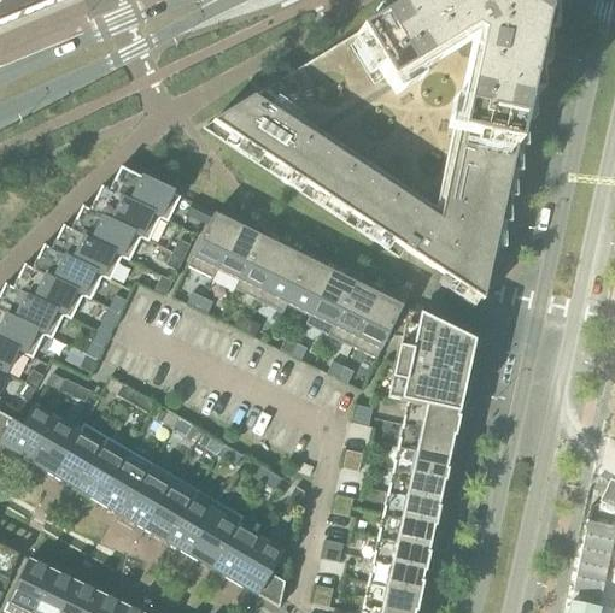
[(0,0),(0,24),(60,0),(0,0)]
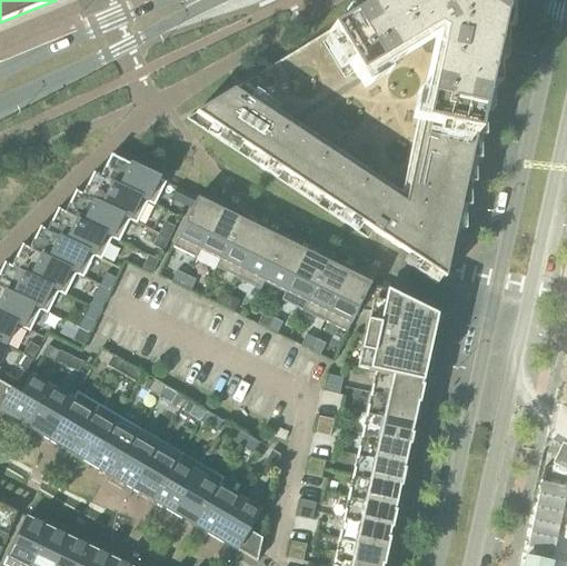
[(378,0),(189,116),(277,175),(357,227),(370,236),(375,228),(379,231),(424,260),(447,276),(458,225),(463,226),(498,65),(494,63),(500,29),(504,17),(505,13),(507,1),(507,0),(378,0)]
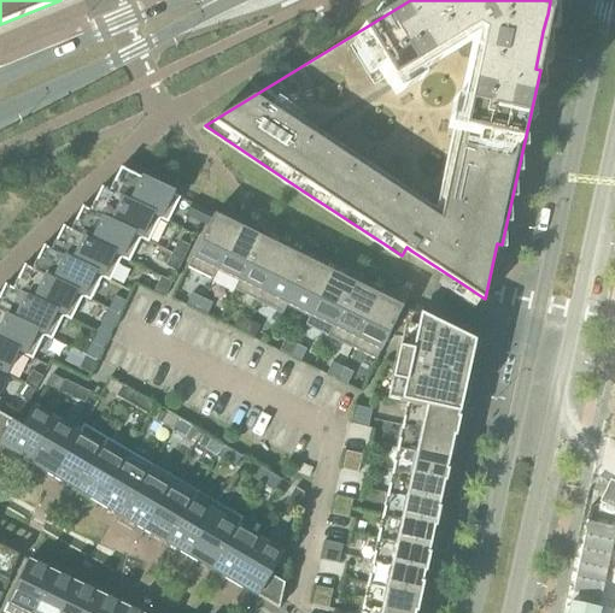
[(111,189),(110,190),(163,216),(162,217),(170,220),(182,195),(130,170),(126,178),(118,175),(111,189)]
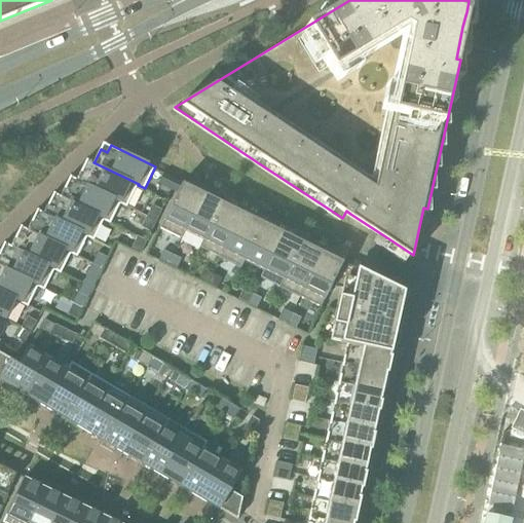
[(78,178),(77,179),(122,200),(121,201),(128,204),(138,185),(139,184),(94,162),(90,169),(84,165),(78,178)]
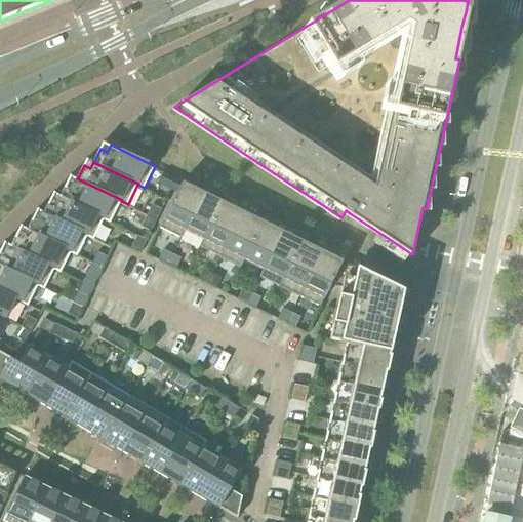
[(177,177),(165,171),(160,181),(173,187),(177,177)]
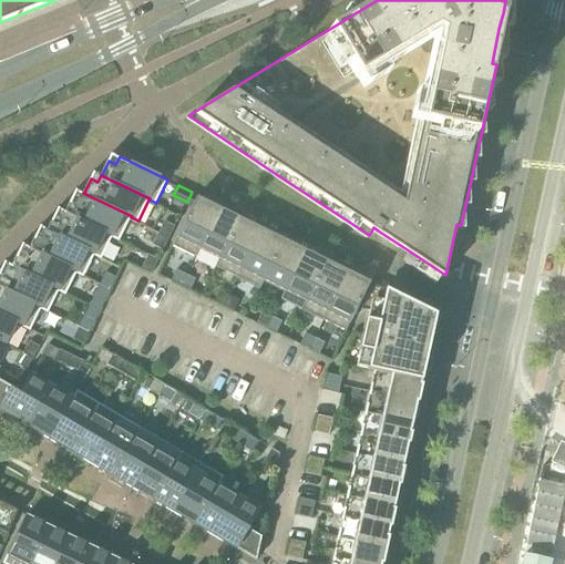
[(67,209),(65,211),(114,234),(113,235),(121,238),(131,217),(132,216),(83,193),(80,201),(73,196),(67,209)]
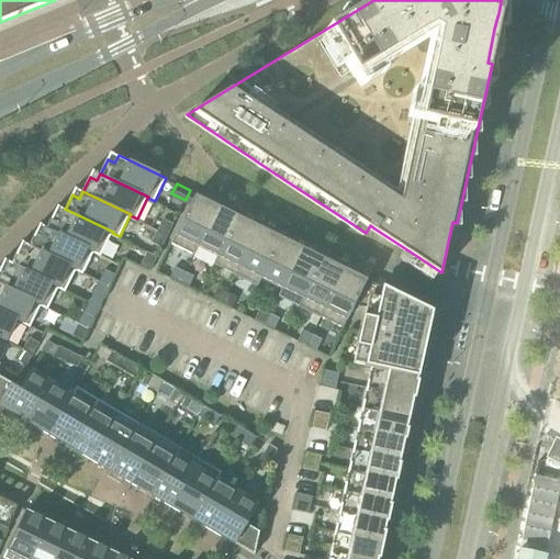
[(197,193),(172,242),(194,252),(196,253),(200,245),(198,244),(217,203),(197,193)]
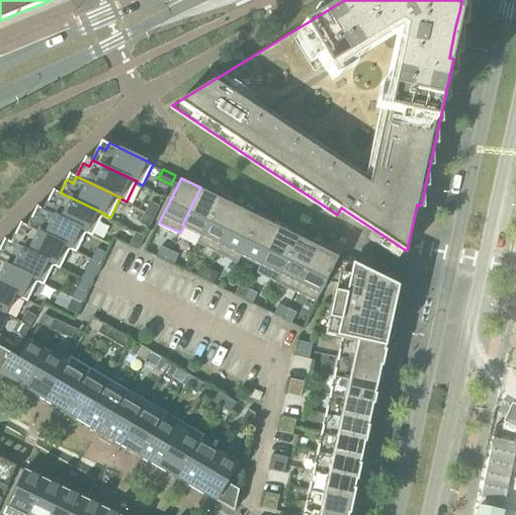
[(200,187),(182,225),(184,226),(202,235),(221,197),(200,187)]
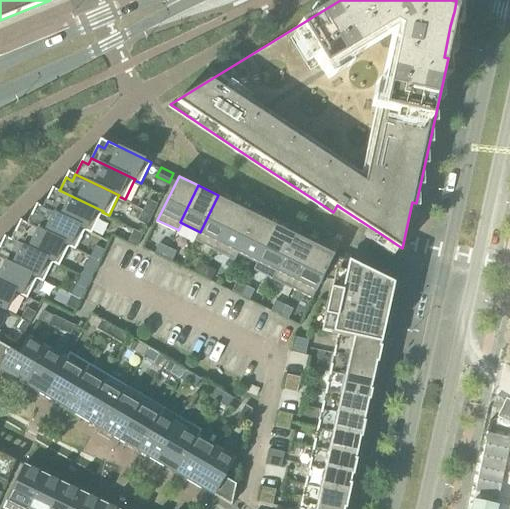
[(44,205),(43,206),(87,228),(86,228),(93,232),(102,212),(103,211),(59,190),(56,197),(50,194),(44,205)]
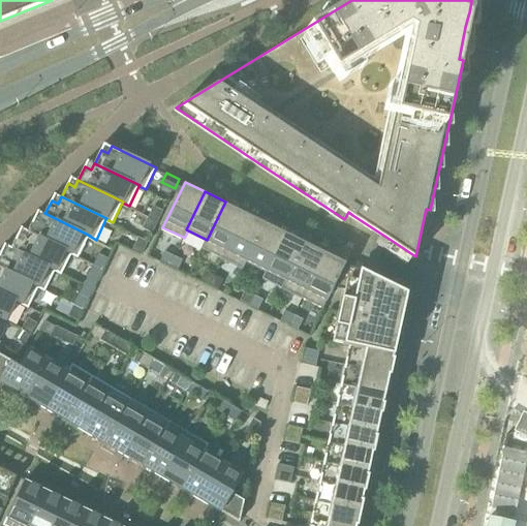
[(207,240),(203,247),(204,247),(223,257),(246,212),(225,202),(207,240)]
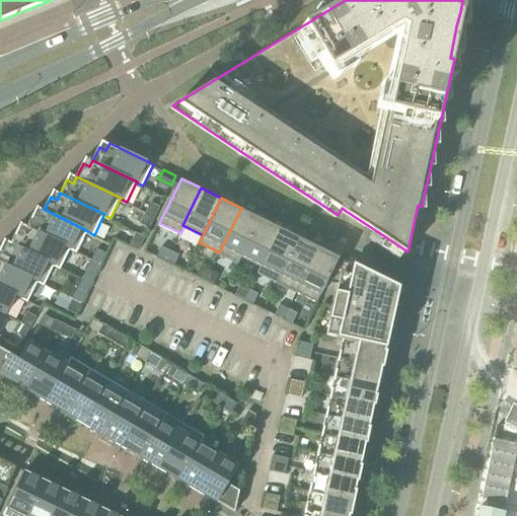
[(146,211),(156,216),(161,205),(152,200),(146,211)]
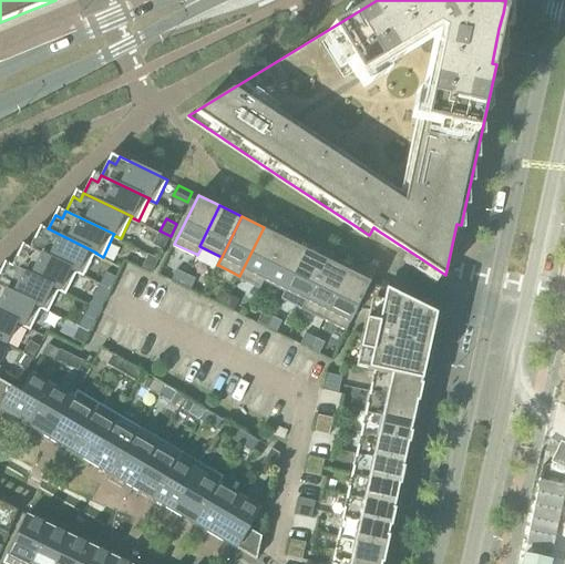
[(264,227),(239,276),(262,286),(266,278),(265,278),(285,237),(264,227)]
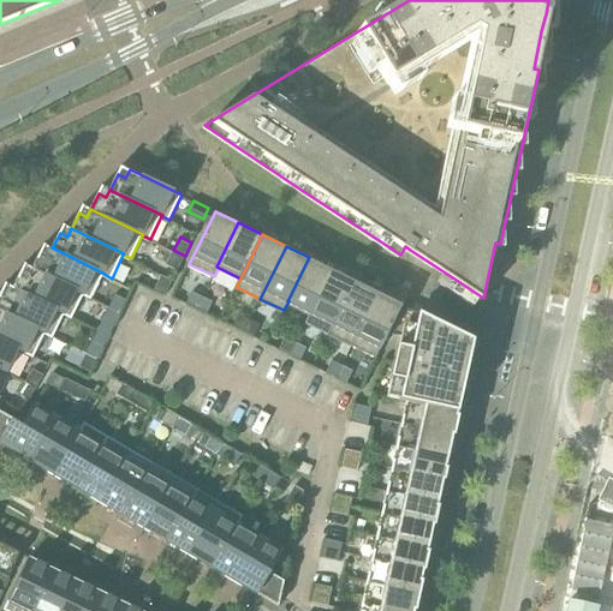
[(34,267),(33,268),(84,293),(84,294),(91,298),(103,274),(105,274),(52,247),(48,256),(41,252),(34,267)]
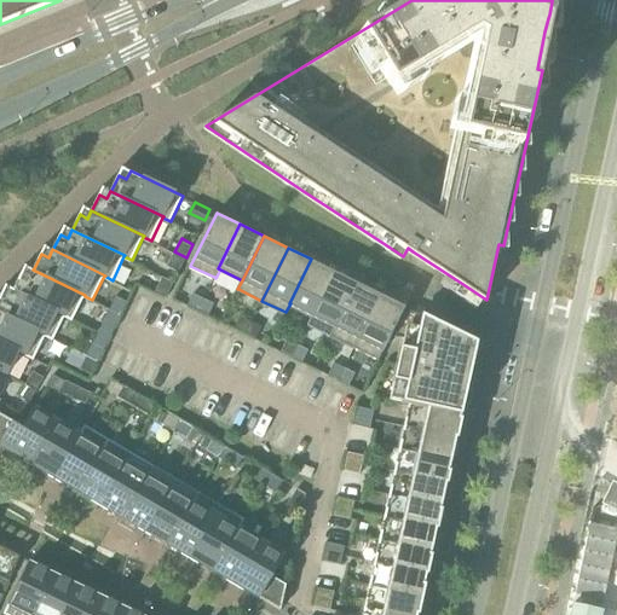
[(168,265),(179,271),(186,257),(174,251),(168,265)]
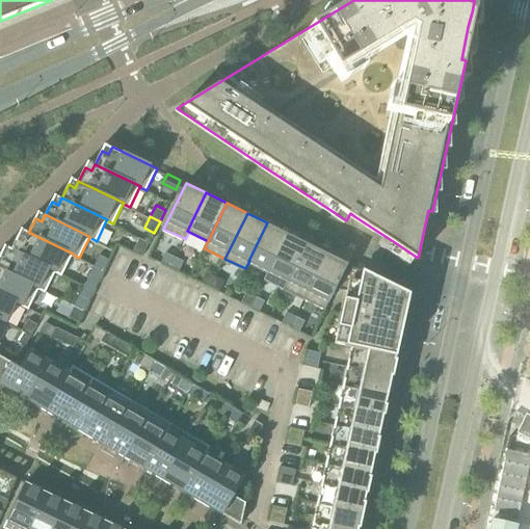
[(267,222),(248,261),(249,261),(269,271),(288,233),(267,222)]
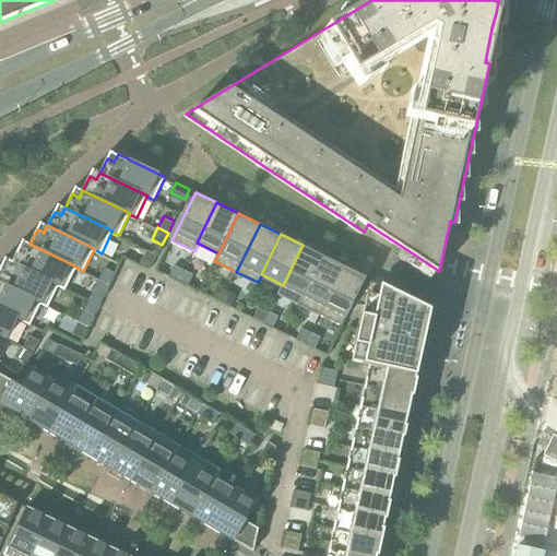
[(13,260),(12,261),(60,284),(59,285),(66,288),(76,268),(76,267),(30,244),(26,250),(19,247),(13,260)]
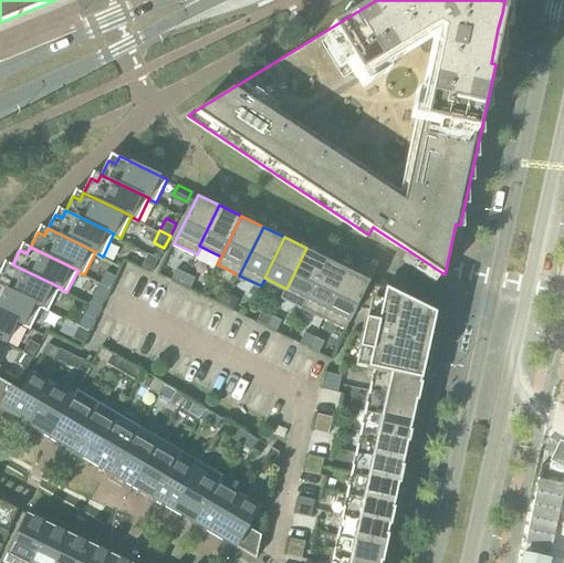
[(286,289),(282,296),(304,308),(327,259),(306,248),(286,289)]
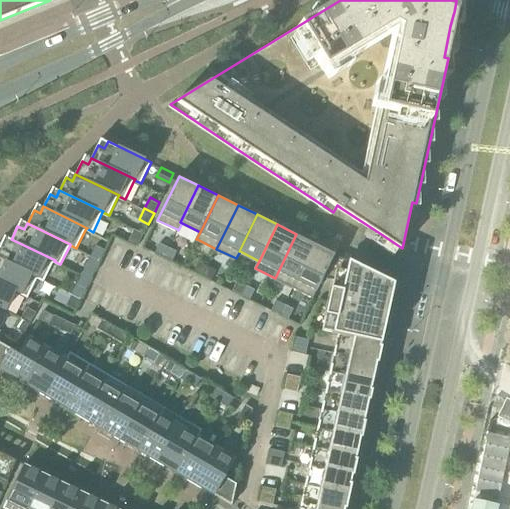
[(144,232),(135,228),(129,241),(138,245),(144,232)]
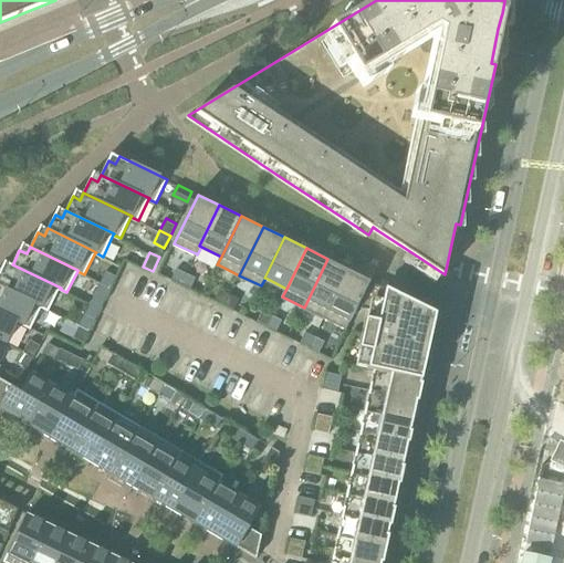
[(327,259),(304,308),(326,318),(350,269),(327,259)]
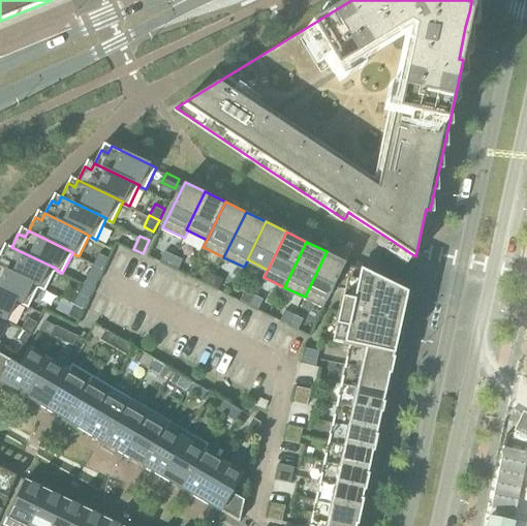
[(0,253),(0,266),(39,285),(39,286),(47,289),(56,270),(57,269),(11,247),(8,254),(1,251),(0,253)]
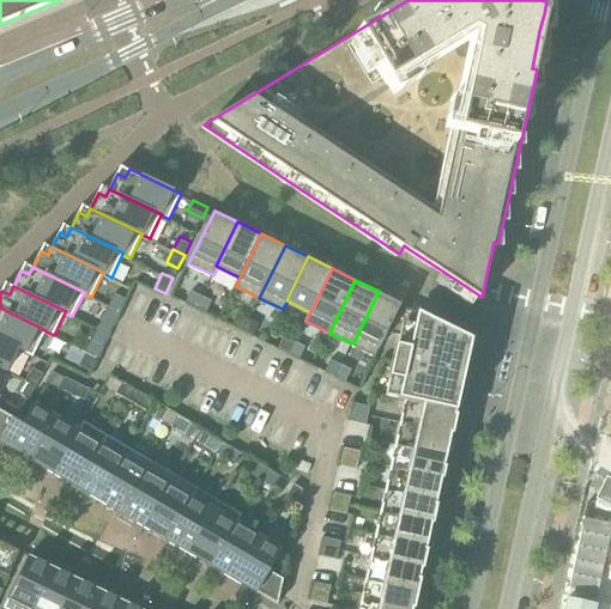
[(193,288),(187,299),(198,305),(204,293),(193,288)]
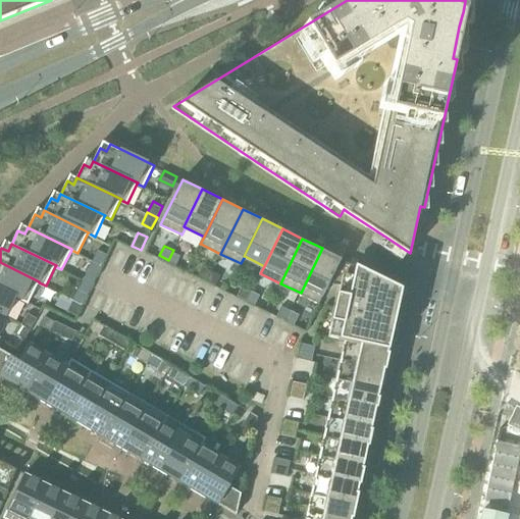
[(99,248),(94,259),(103,264),(108,253),(99,248)]
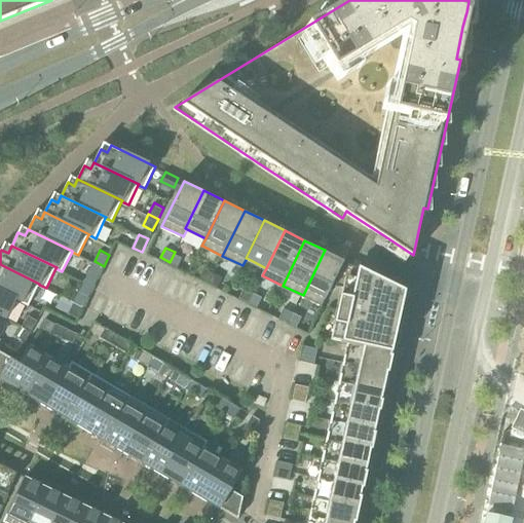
[(325,250),(303,295),(323,305),(332,285),(344,260),(325,250)]
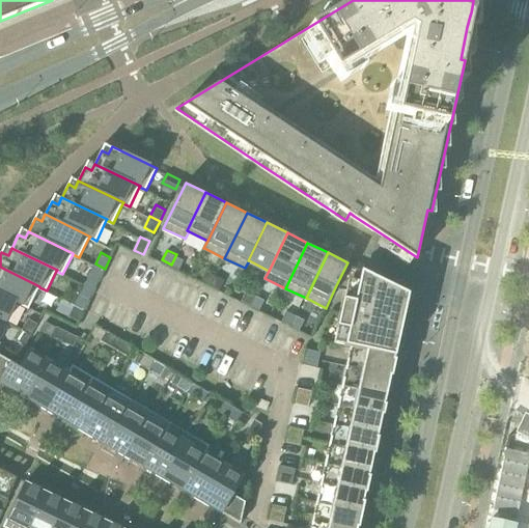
[(176,254),(171,265),(181,269),(185,258),(176,254)]
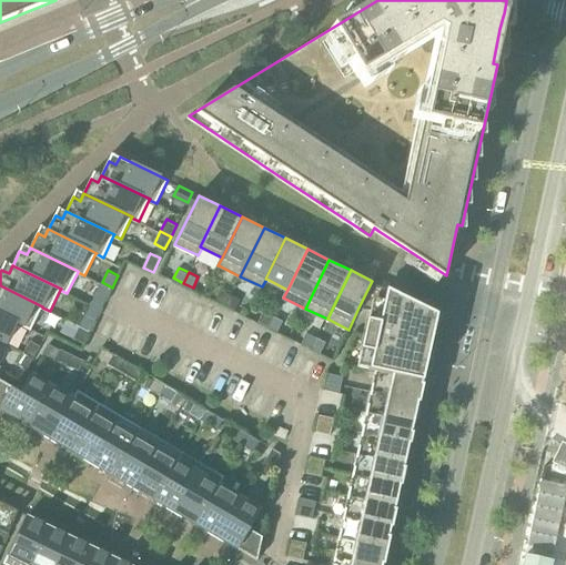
[(376,369),(424,380),(438,313),(372,281),(360,308),(382,313),(380,321),(367,319),(361,349),(373,351),(370,369),(376,370),(376,369)]
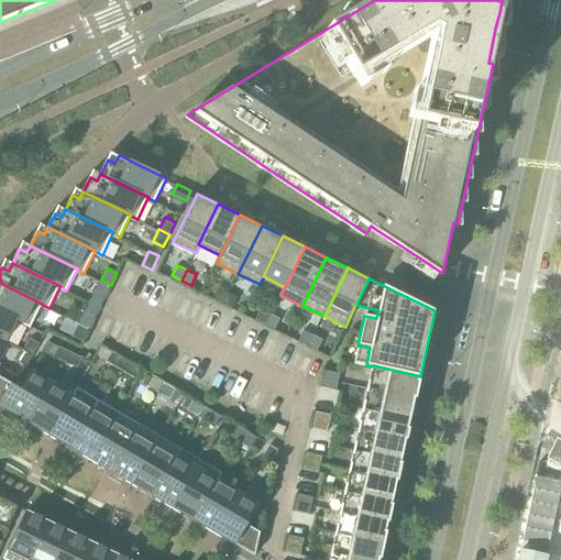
[(95,292),(105,297),(111,285),(101,280),(95,292)]
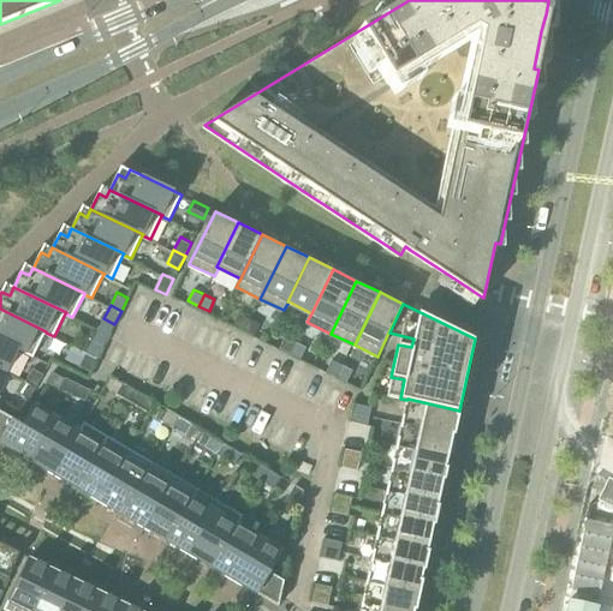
[(0,337),(19,347),(19,348),(34,355),(46,333),(46,331),(0,309),(0,337)]
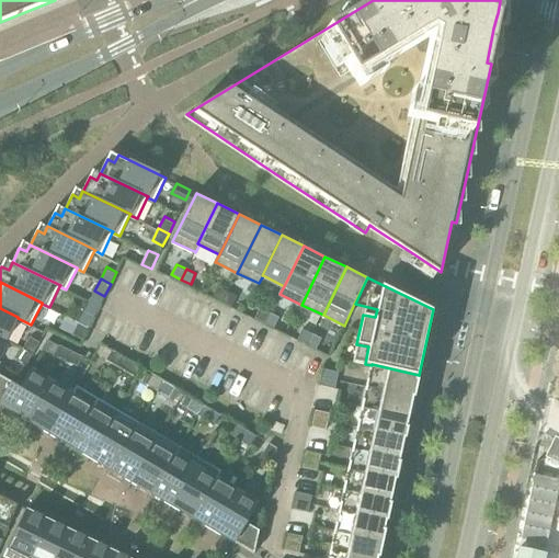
[(219,285),(214,295),(224,300),(228,289),(219,285)]
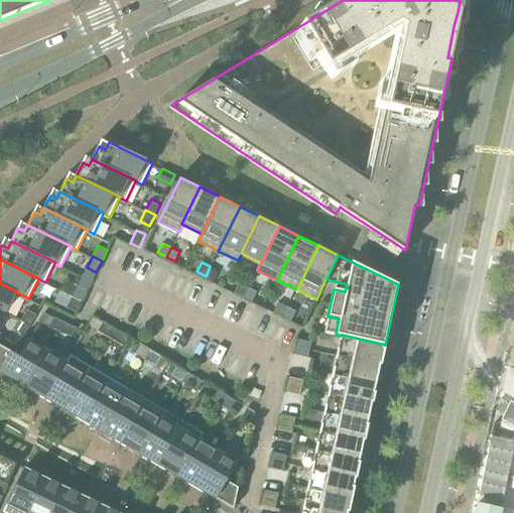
[(210,266),(206,276),(214,280),(219,271),(210,266)]
